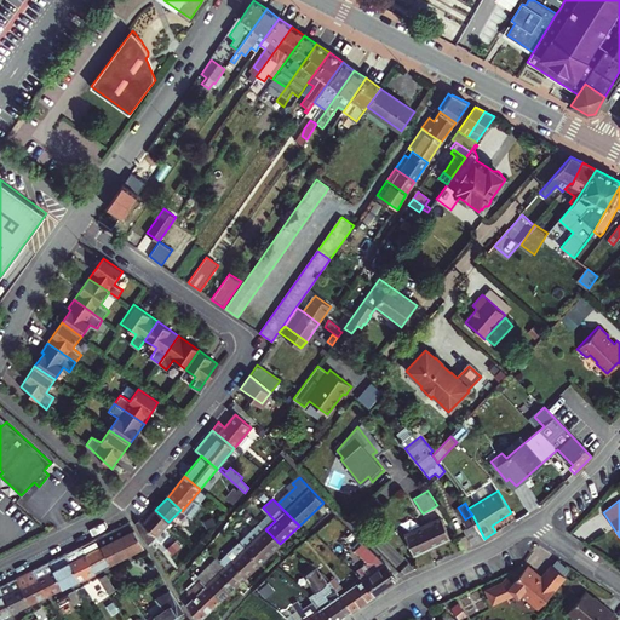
[(168,522),(155,510),(143,523),(138,520),(136,523),(148,544),(168,522)]
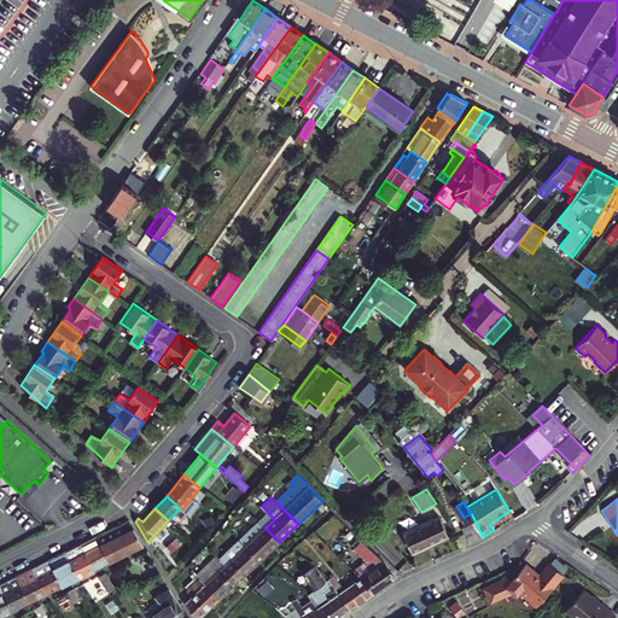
[(464,518),(467,524),(474,520),(471,513),(464,518)]
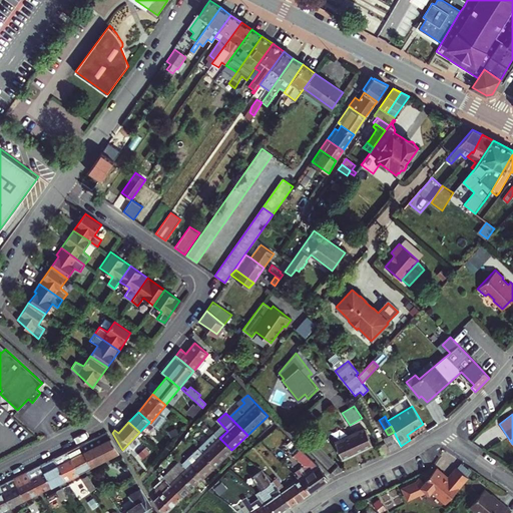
[(373,445),(365,429),(335,443),(342,459),(373,445)]
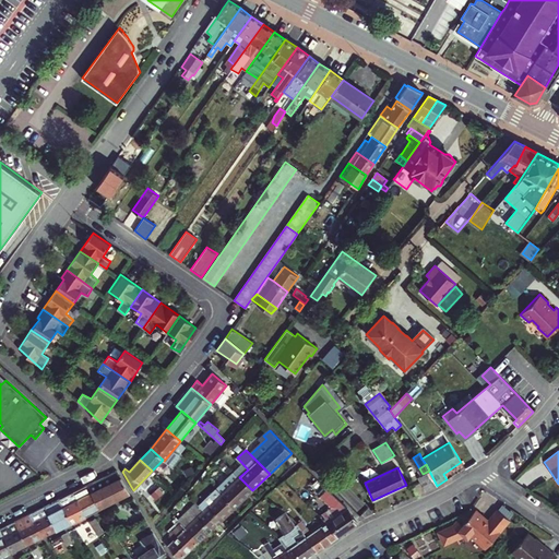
[(423,474),(417,477),(426,492),(437,486),(429,471),(423,474)]
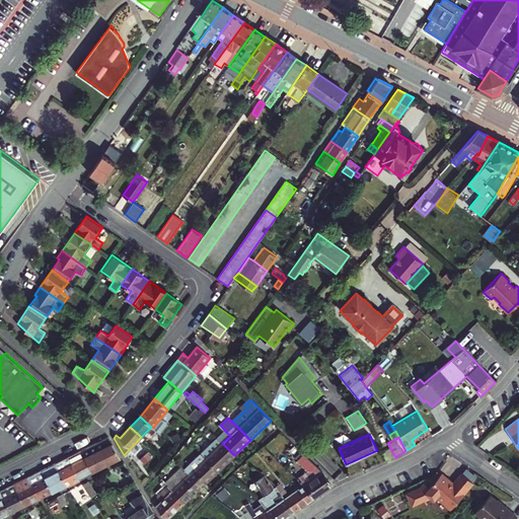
[(107,438),(82,451),(91,471),(120,458),(107,438)]
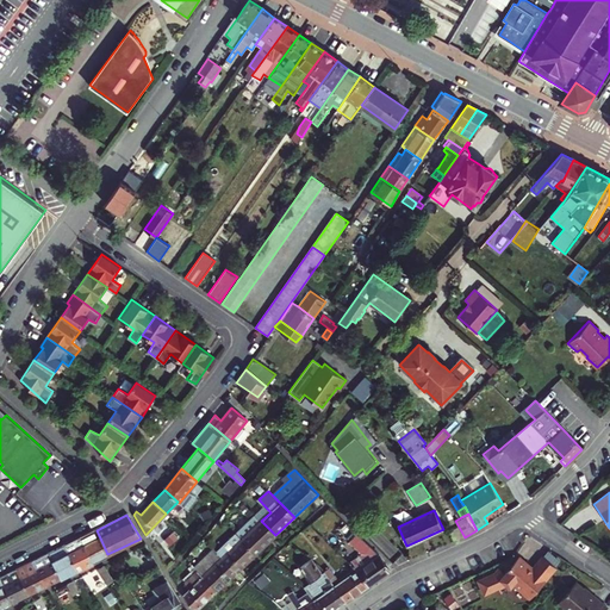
[(275,535),(261,521),(255,515),(236,534),(255,554),(275,535)]
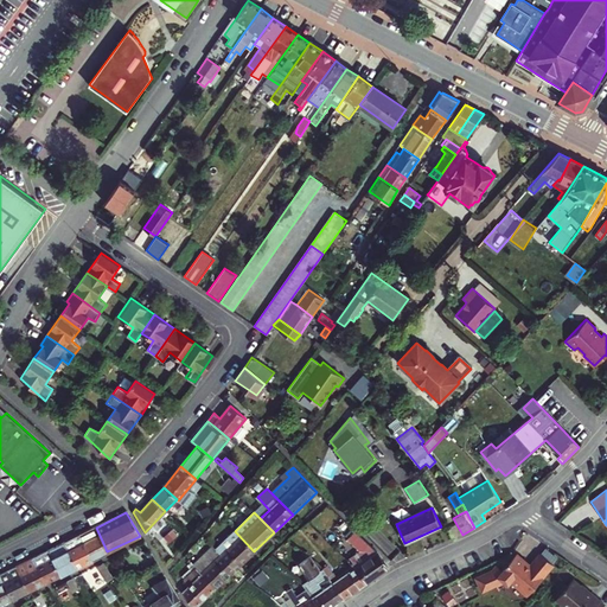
[(80,536),(91,560),(107,551),(96,528),(80,536)]
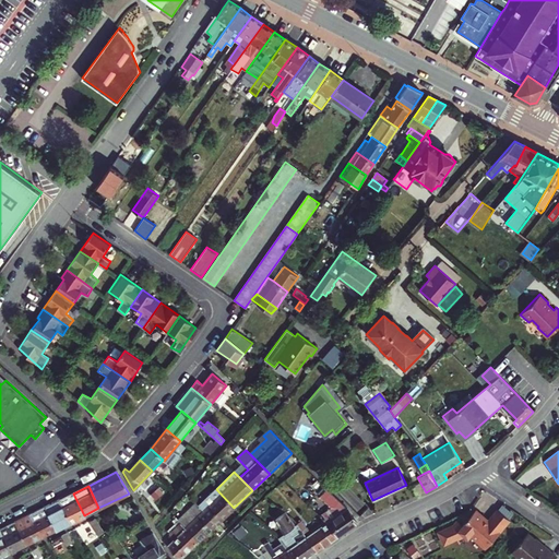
[(199,507),(216,524),(234,508),(216,489),(199,507)]
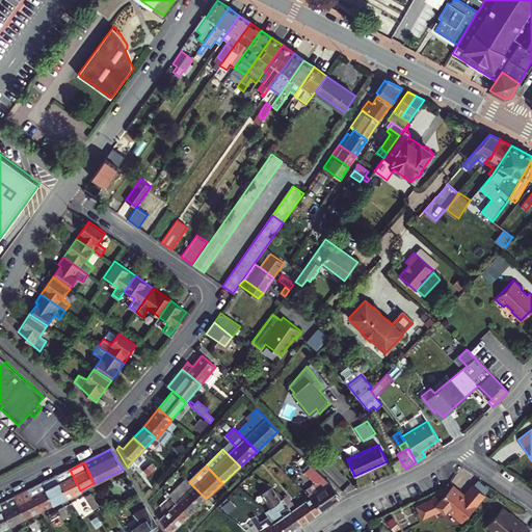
[(310,496),(311,498),(320,511),(342,497),(331,484),(311,466),(304,472),(316,482),(304,490),(310,496)]
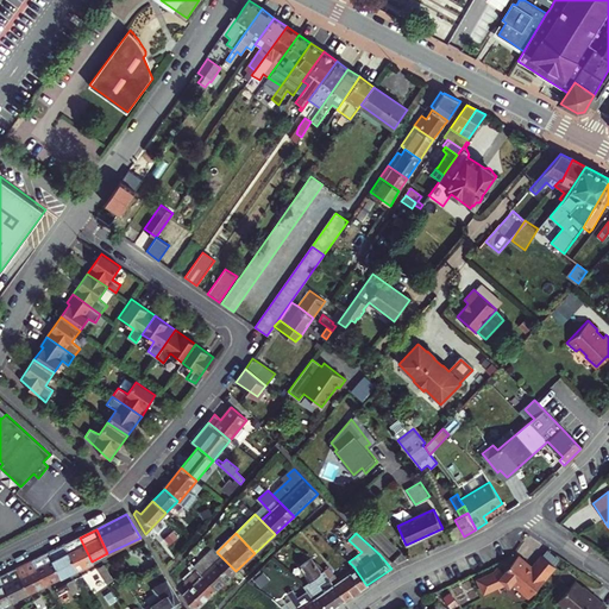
[(76,570),(92,562),(80,538),(64,545),(76,570)]
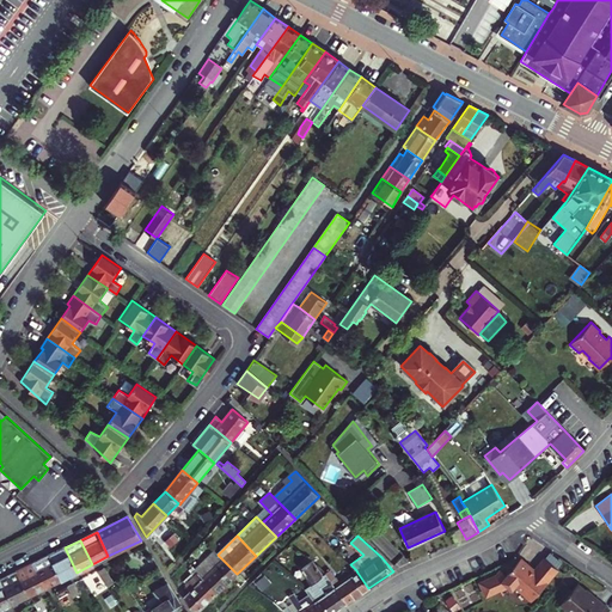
[(48,556),(60,580),(77,573),(65,548),(48,556)]
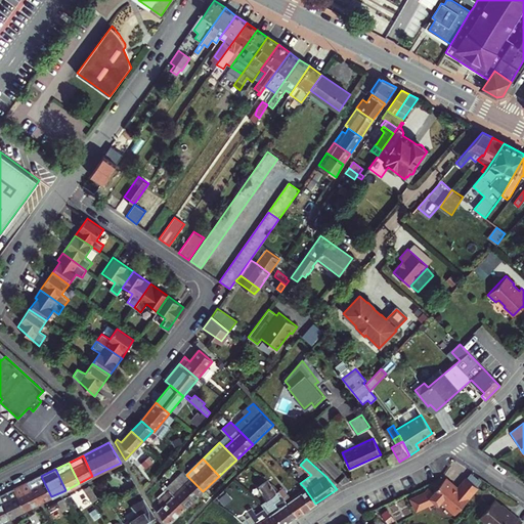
[(167,487),(168,488),(186,507),(203,491),(186,475),(183,472),(167,487)]
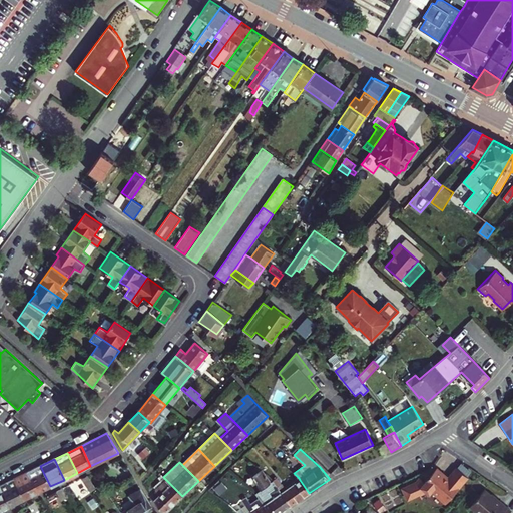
[(40,466),(27,473),(37,493),(50,486),(40,466)]
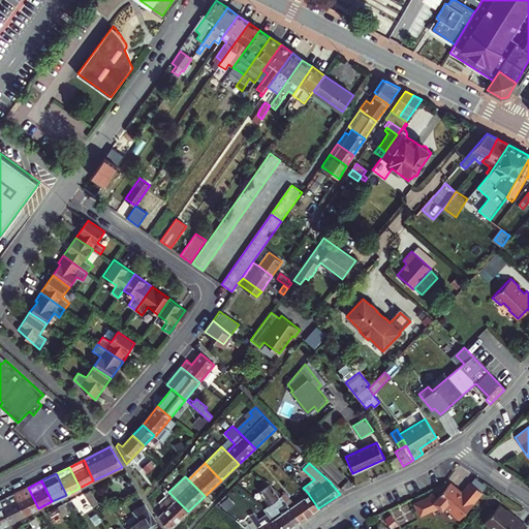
[(460,487),(453,480),(439,495),(435,491),(431,495),(416,501),(422,512),(434,507),(436,512),(442,510),(446,505),(461,517),(483,491),(472,481),(463,492),(459,489),(460,487)]
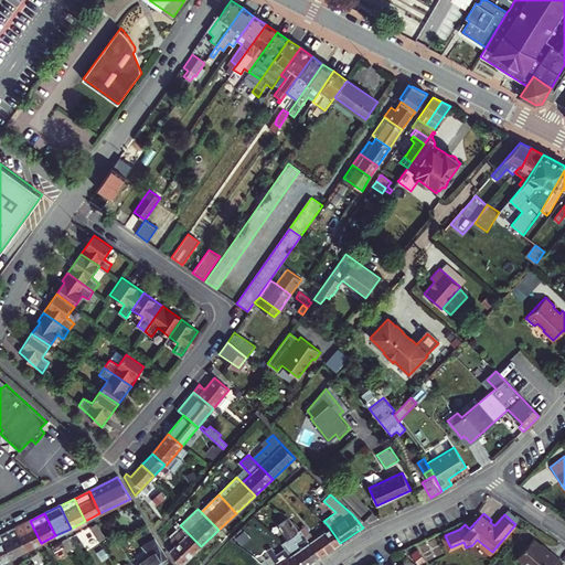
[(291,555),(290,556),(295,564),(308,564),(320,557),(310,542),(308,540),(300,529),(294,521),(291,522),(288,516),(278,524),(288,539),(281,543),(285,548),(286,550),(287,548),(291,555)]
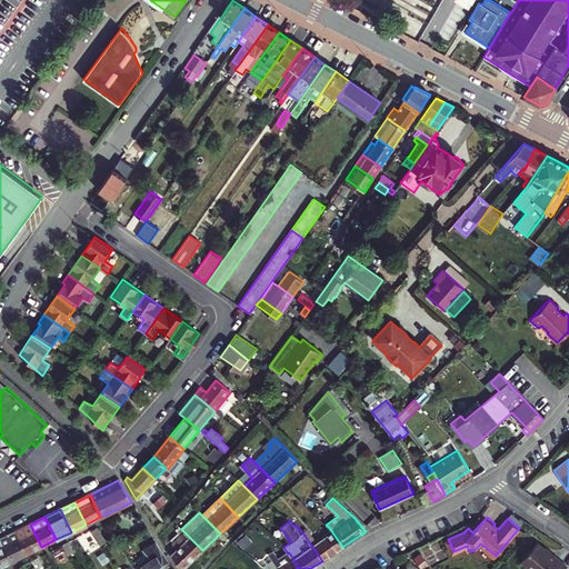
[(15,532),(26,555),(41,547),(30,525),(15,532)]
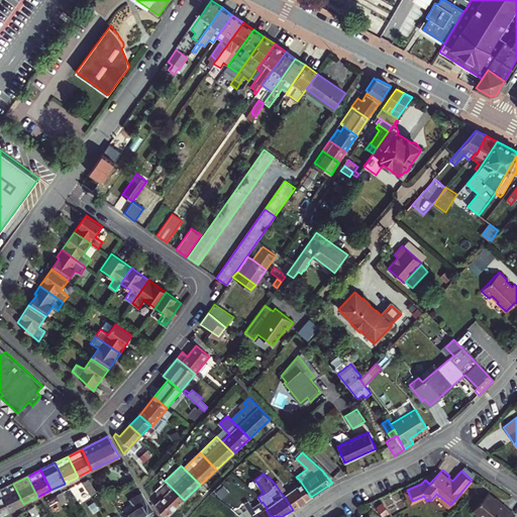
[(95,492),(87,480),(81,483),(90,495),(95,492)]
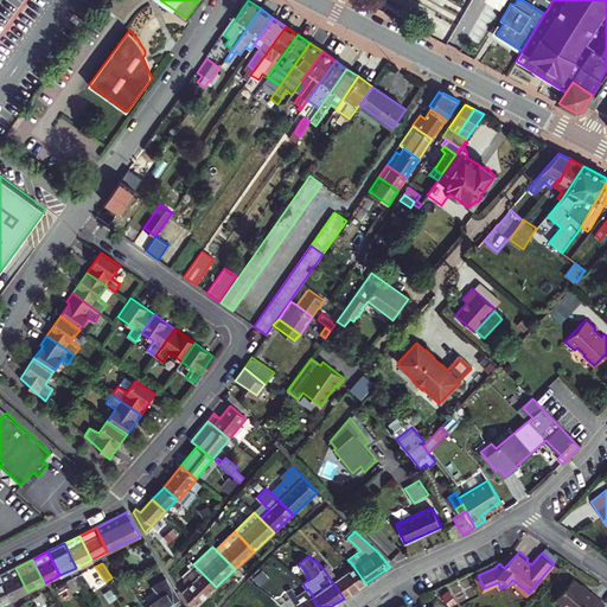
[(189,586),(181,592),(189,602),(197,606),(216,587),(195,566),(190,569),(192,572),(184,580),(189,586)]
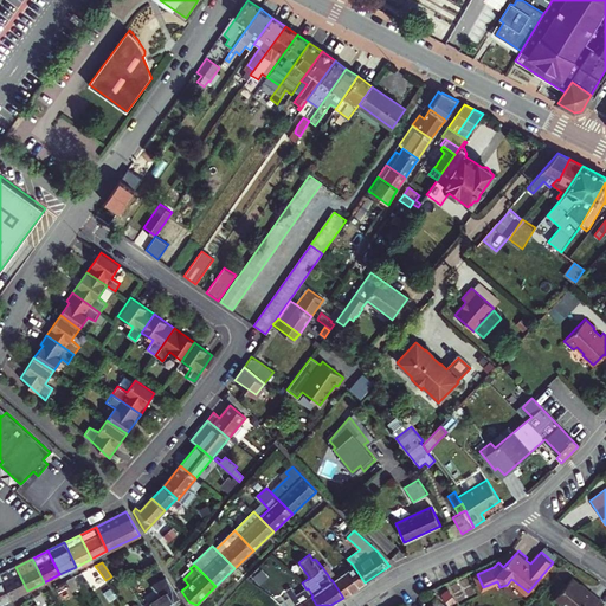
[(327,565),(322,567),(330,579),(335,575),(333,572),(331,572),(327,565)]
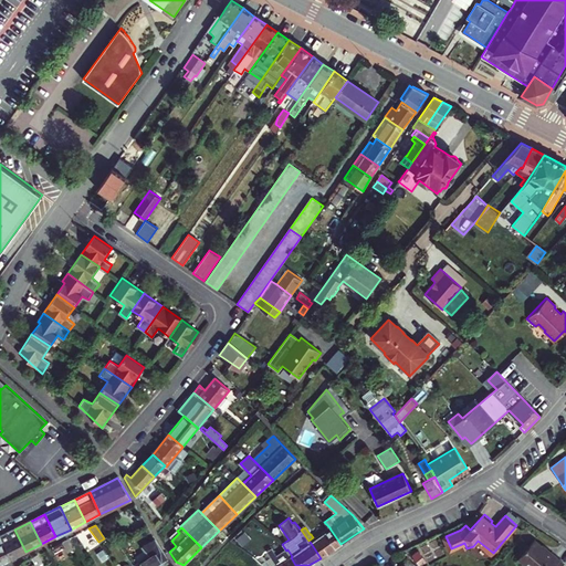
[(14,530),(0,536),(0,537),(11,559),(25,552),(14,530)]
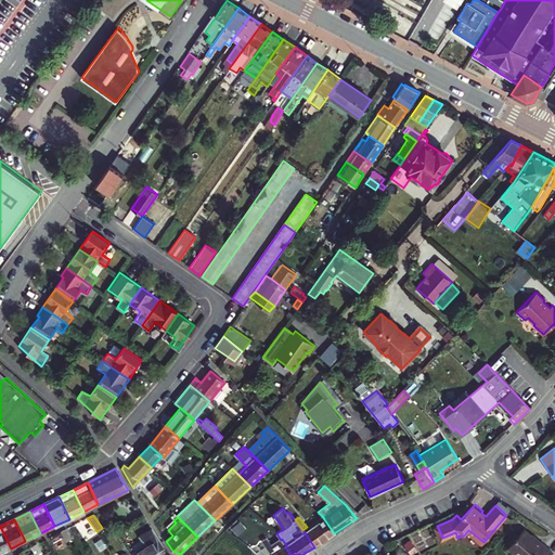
[(334,533),(324,519),(305,532),(314,547),(334,533)]
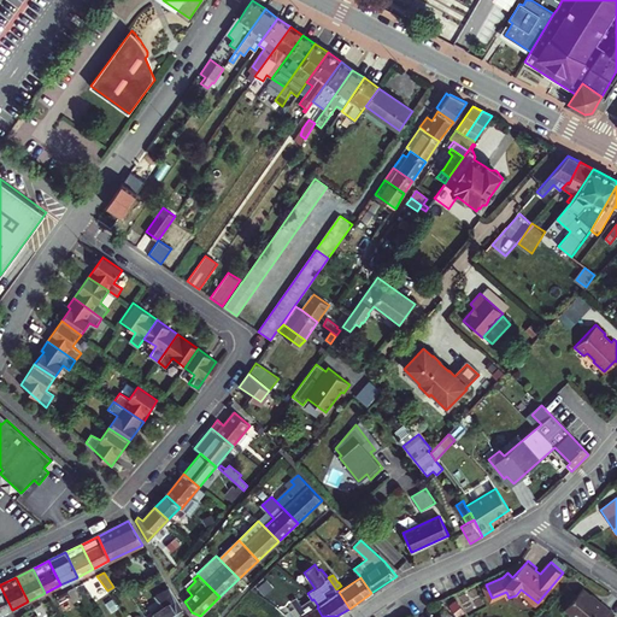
[(195,581),(193,579),(183,587),(187,589),(195,581)]
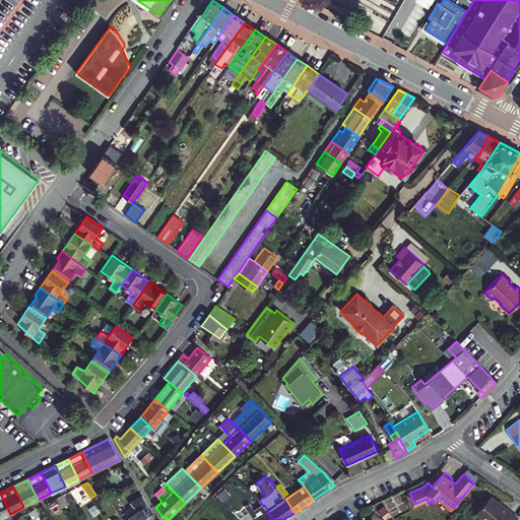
[(0,518),(10,514),(0,494),(0,518)]
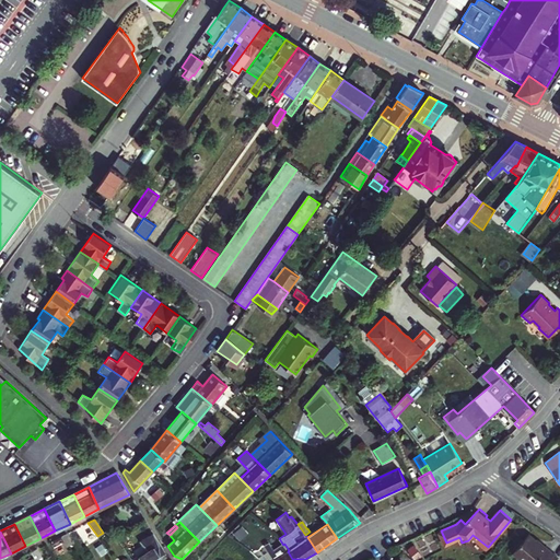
[(66,534),(61,537),(67,547),(71,544),(66,534)]
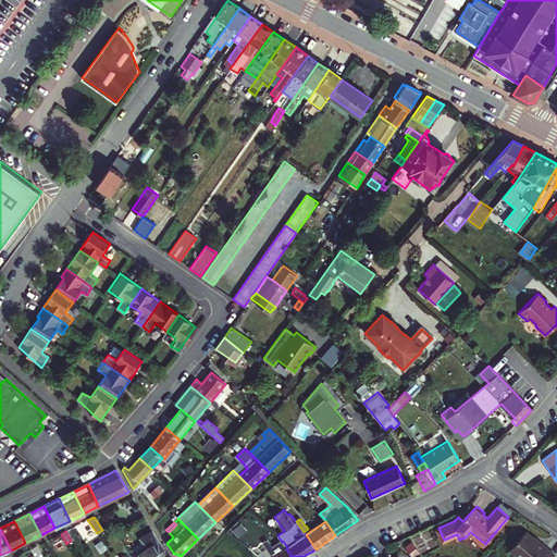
[(144,544),(145,544),(149,551),(145,554),(143,549),(133,556),(132,556),(161,556),(163,548),(152,531),(140,539),(144,544)]
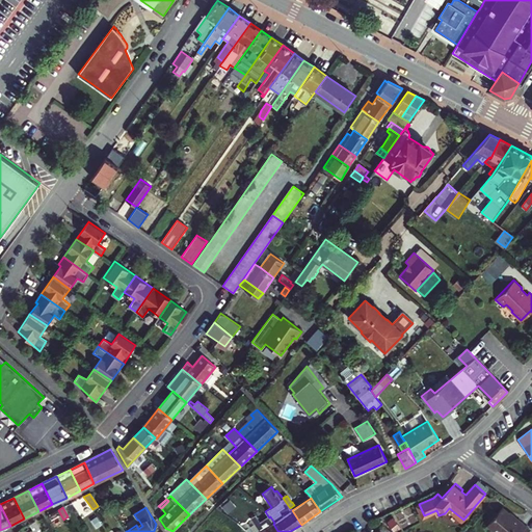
[(516,517),(513,517),(501,507),(497,513),(494,511),(486,520),(488,522),(487,523),(496,529),(495,531),(496,531),(527,531),(530,529),(516,517)]
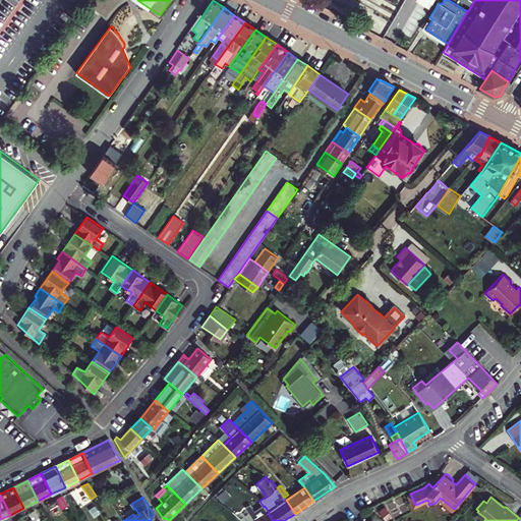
[(253,520),(272,520),(268,513),(262,507),(254,511),(250,505),(246,507),(255,520),(253,520)]
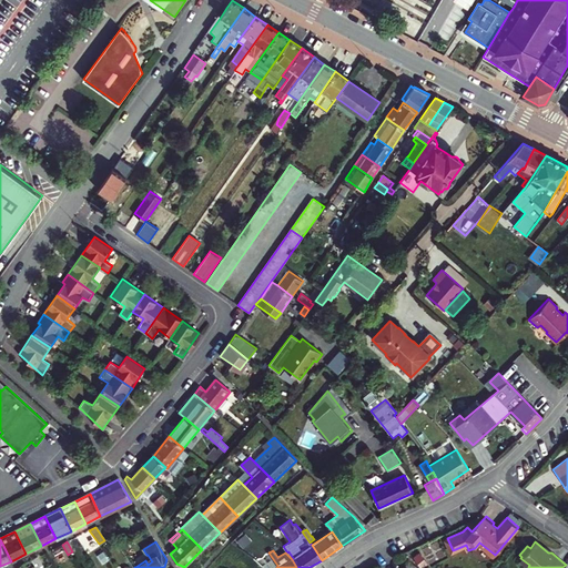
[(424,550),(416,554),(422,567),(429,565),(424,550)]
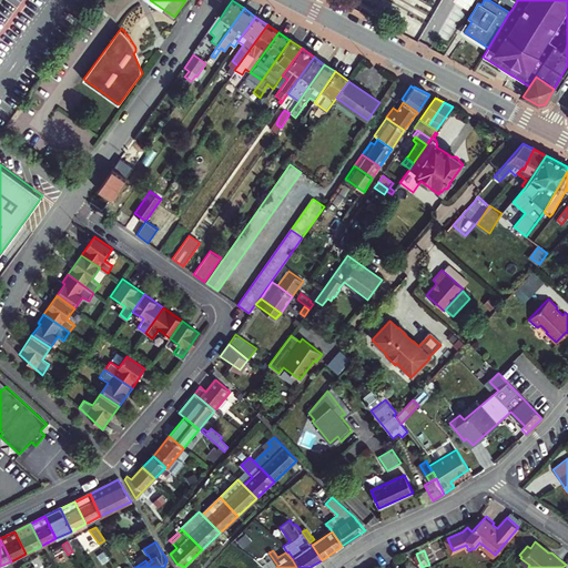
[(276,567),(279,567),(269,553),(266,555),(274,567),(276,567)]
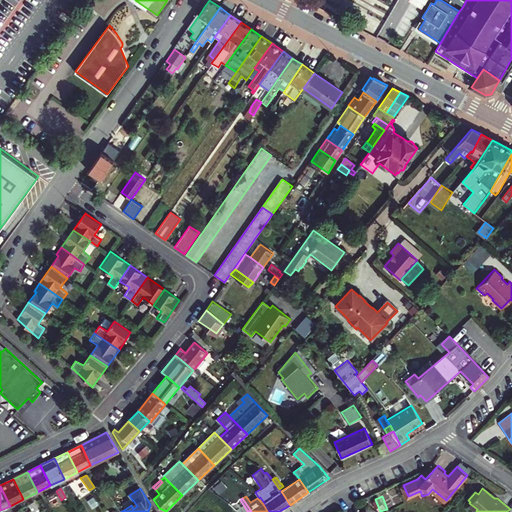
[(37,511),(39,511),(34,502),(29,505),(32,511),(37,511)]
